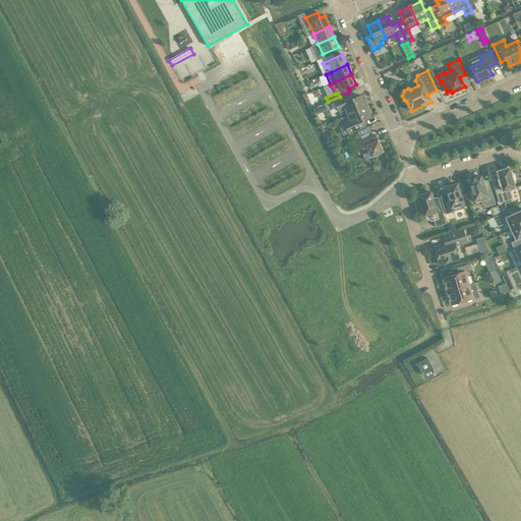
[(368,106),(365,98),(362,99),(361,96),(353,100),(351,95),(335,102),(342,118),(348,115),(368,106)]
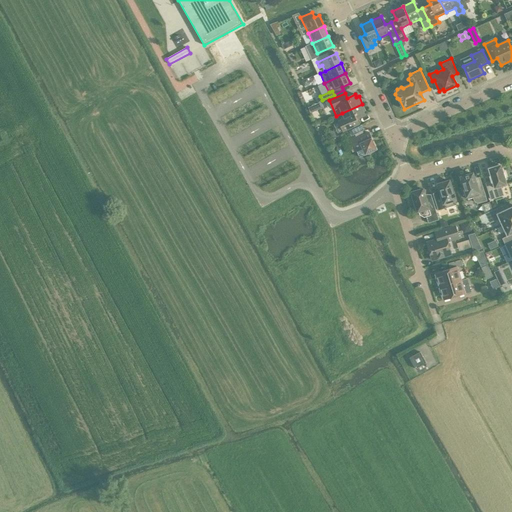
[(311,112),(324,107),(321,101),(309,106),(311,112)]
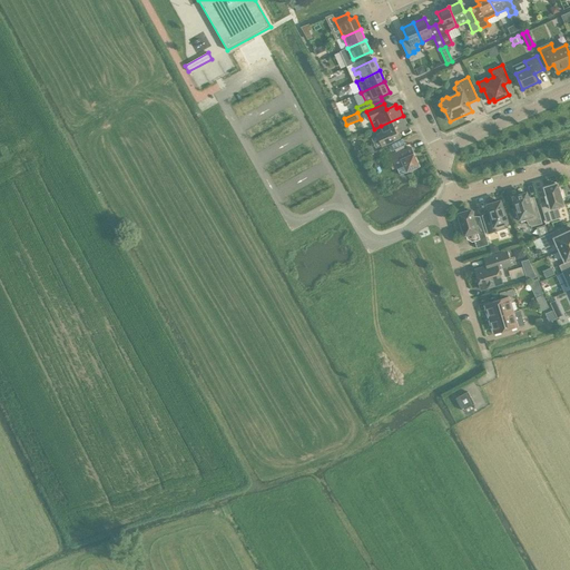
[(403,116),(381,126),(383,133),(377,136),(382,146),(400,138),(397,133),(406,128),(404,125),(408,124),(403,116)]
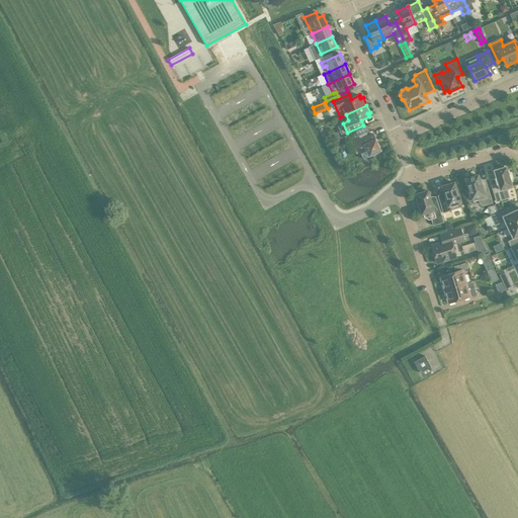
[(368,132),(365,126),(353,133),(355,138),(368,132)]
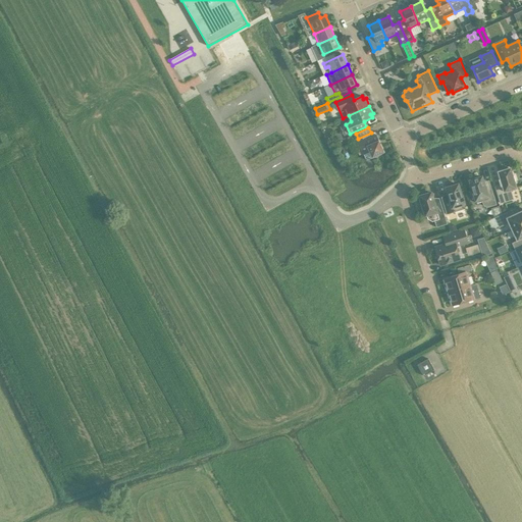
[(372,158),(384,153),(376,135),(371,138),(363,141),(363,140),(357,143),(360,148),(361,148),(367,160),(372,158)]
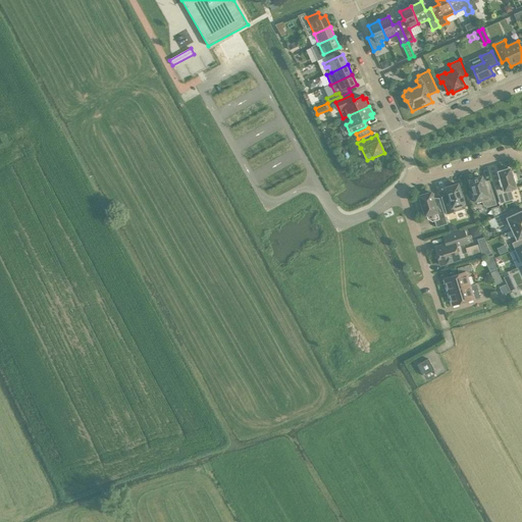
[(496,187),(501,203),(508,201),(507,199),(513,197),(510,190),(516,189),(514,181),(516,181),(514,176),(513,176),(510,168),(499,172),(501,180),(500,180),(502,186),(496,187)]
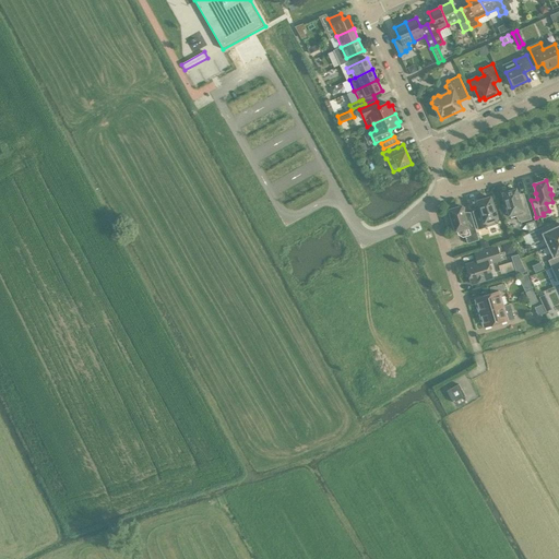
[(510,214),(511,217),(516,216),(518,218),(519,221),(520,222),(522,222),(523,222),(532,219),(525,198),(519,200),(516,190),(503,193),(504,195),(502,198),(503,202),(507,202),(510,214)]
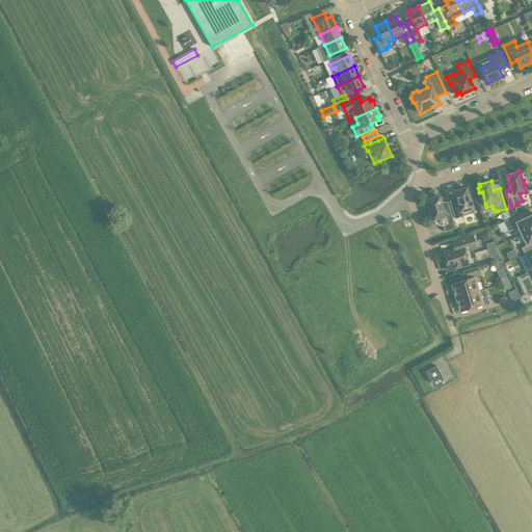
[(455,201),(450,202),(455,219),(475,213),(473,208),(467,188),(455,192),(457,197),(455,201)]
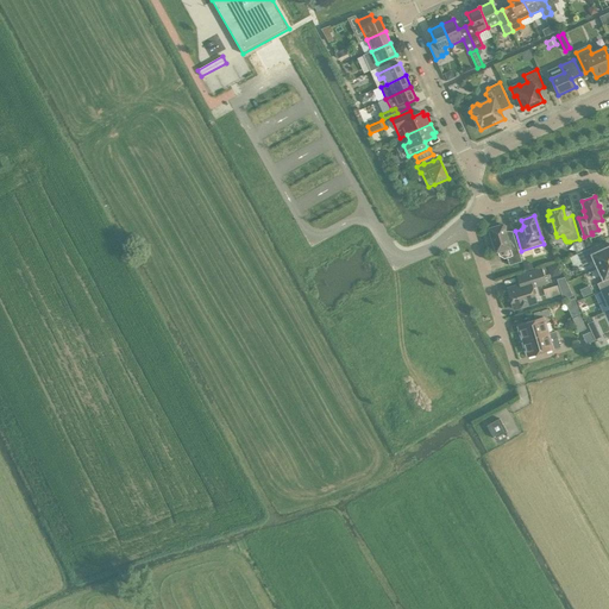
[(506,234),(503,225),(490,230),(494,243),(493,245),(493,248),(494,249),(496,250),(496,252),(498,251),(500,256),(504,258),(507,257),(509,265),(522,262),(513,232),(506,234)]
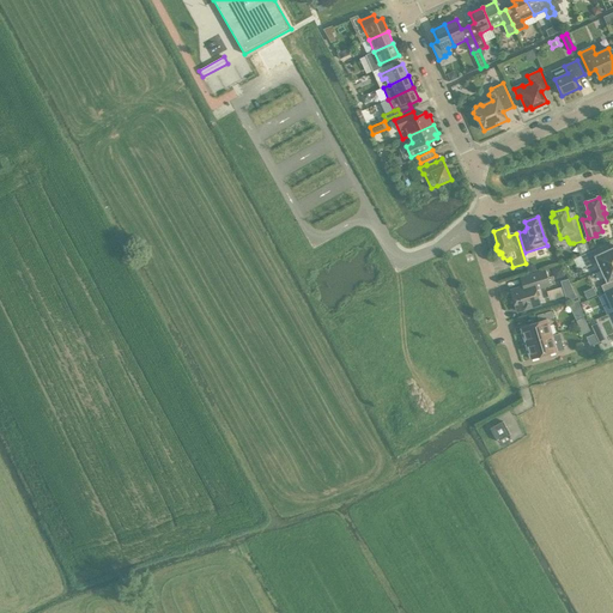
[(587,243),(578,246),(581,256),(589,252),(589,250),(587,244),(587,243)]
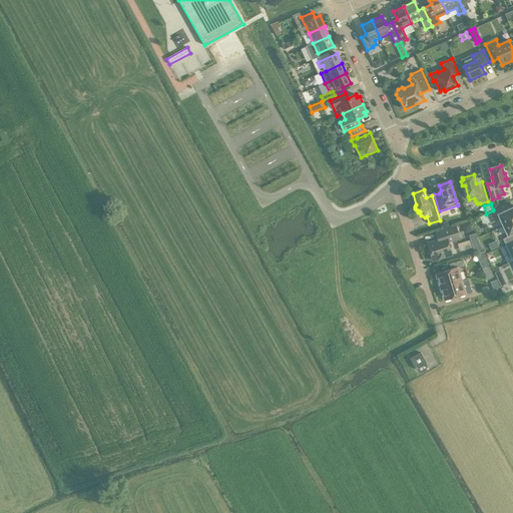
[(504,226),(512,221),(512,207),(506,211),(504,205),(493,210),(486,214),(491,223),(501,219),(504,226)]
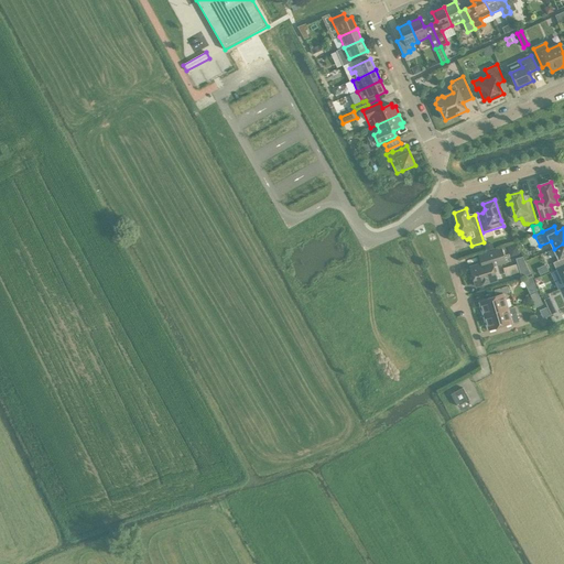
[(553,262),(556,269),(563,264),(563,243),(554,249),(560,260),(553,262)]
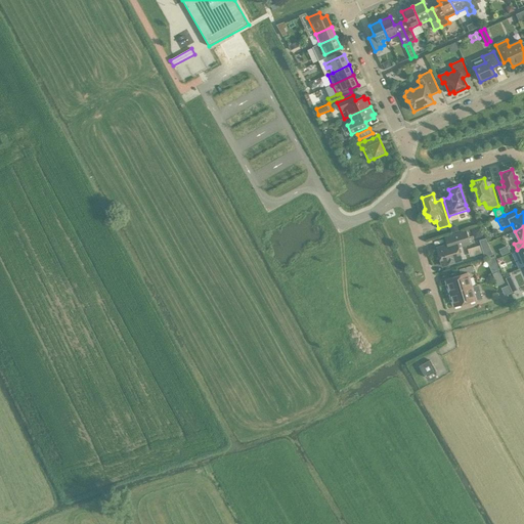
[(476,237),(483,234),(481,228),(474,230),(476,237)]
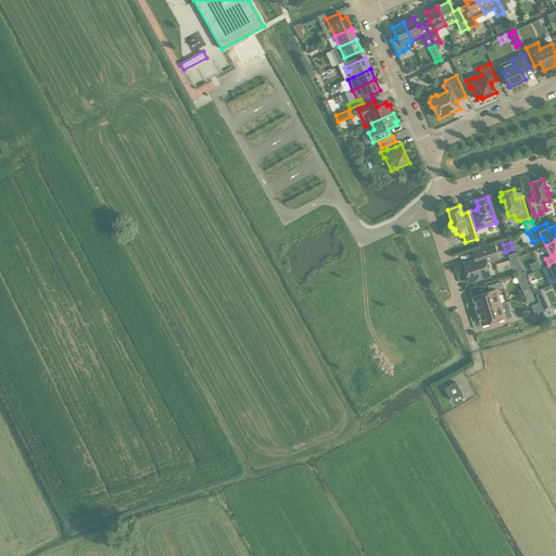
[(485,263),(498,258),(494,245),(472,252),(475,260),(469,262),(464,264),(466,270),(464,270),(466,276),(467,276),(469,282),(490,276),(485,263)]
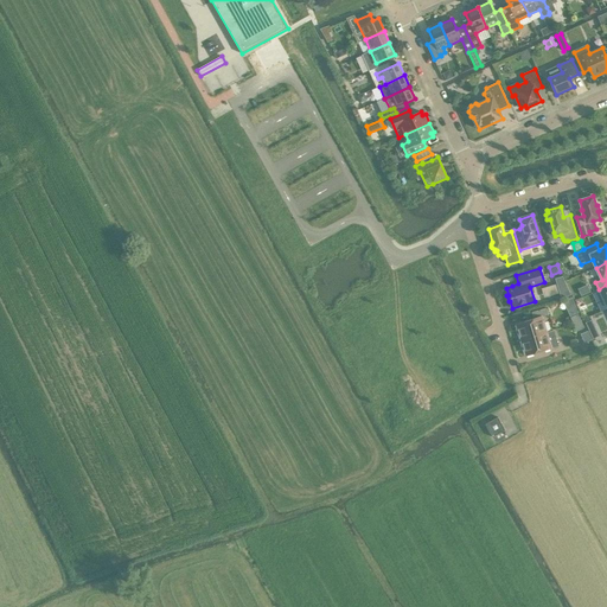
[(562,296),(570,294),(566,275),(556,278),(562,296)]
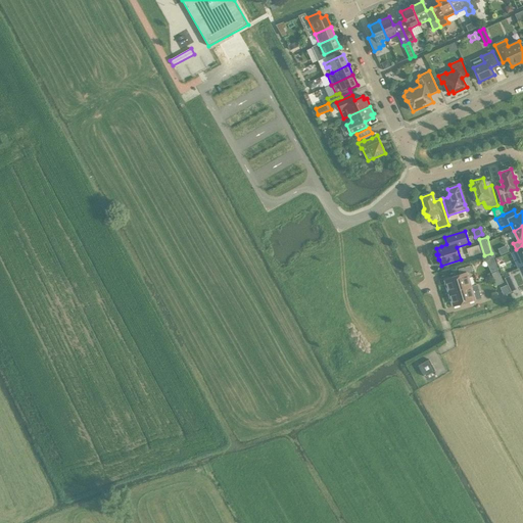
[(479,243),(468,248),(470,255),(482,251),(479,243)]
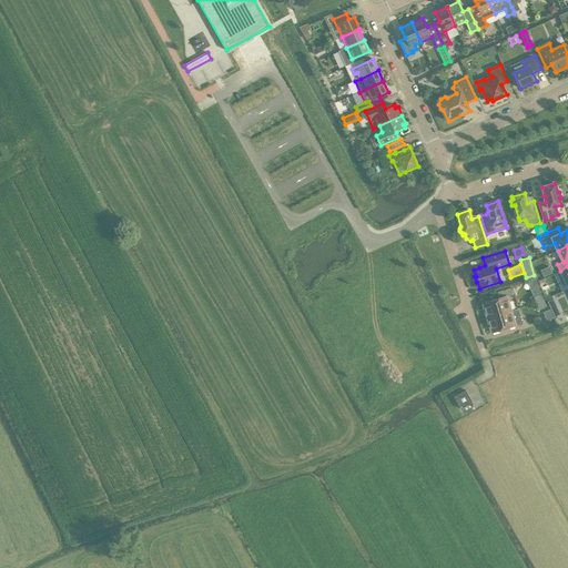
[(488,317),(511,311),(507,297),(514,295),(511,288),(497,292),(499,298),(484,303),(488,317)]
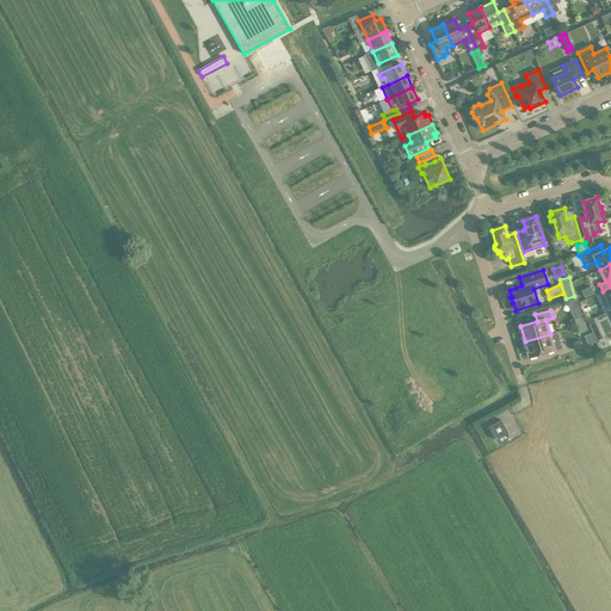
[(578,327),(585,323),(582,316),(574,320),(578,327)]
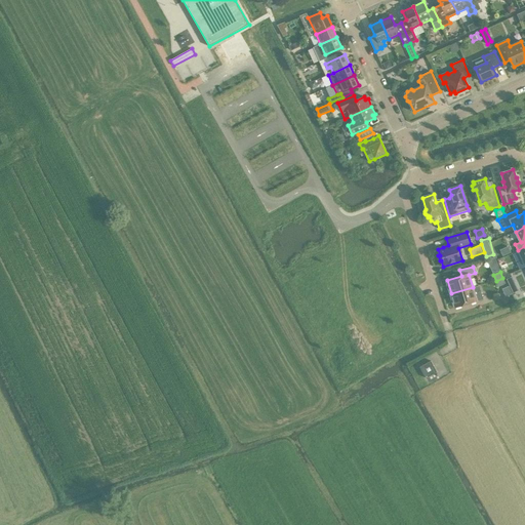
[(511,284),(502,287),(506,295),(519,290),(513,275),(508,278),(511,284)]
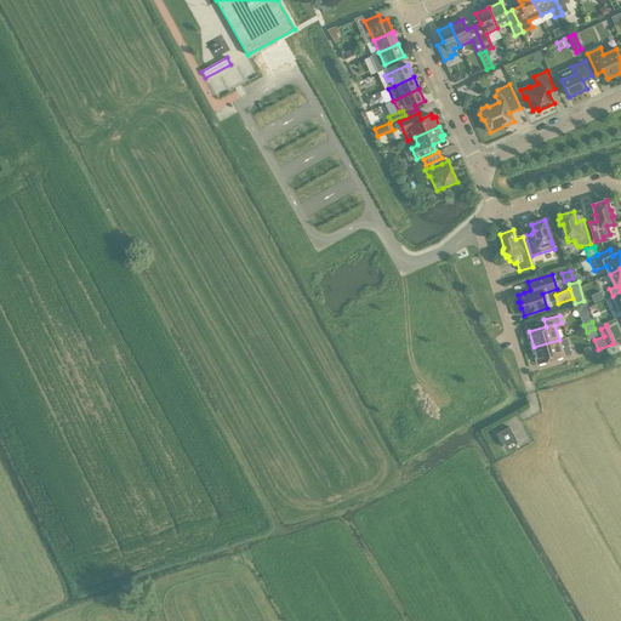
[(591,340),(598,336),(594,329),(587,332),(591,340)]
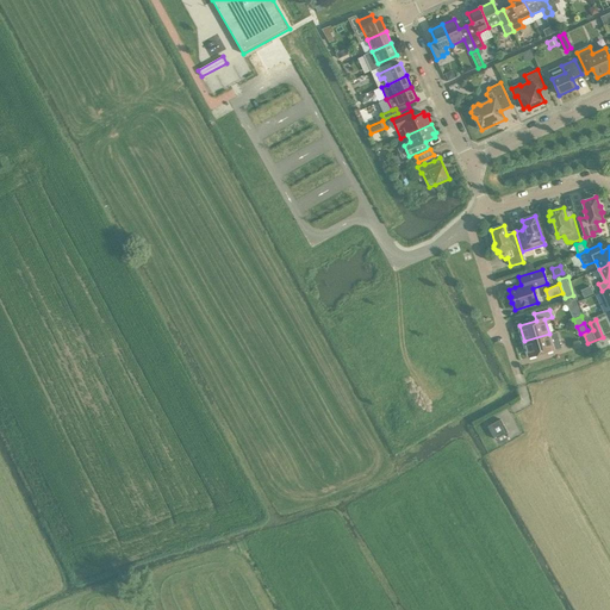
[(549,334),(524,341),(529,358),(554,350),(554,349),(561,348),(556,332),(549,335),(549,334)]
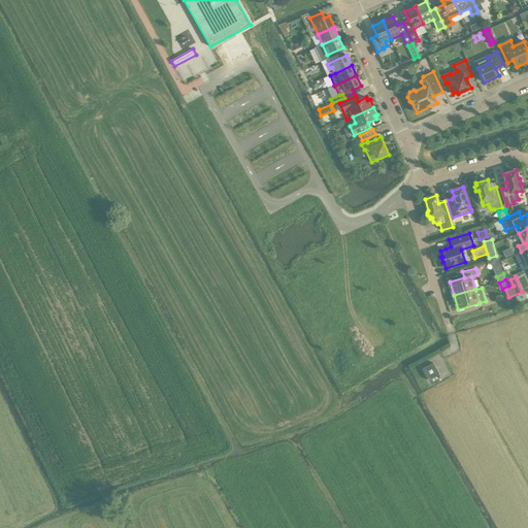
[(439,374),(433,363),(422,369),(428,381),(439,374)]
